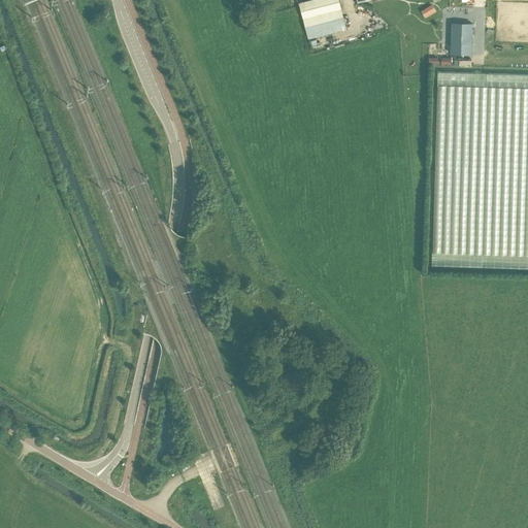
[(338,0),(305,0),(299,2),(307,38),(345,28),(338,0)]
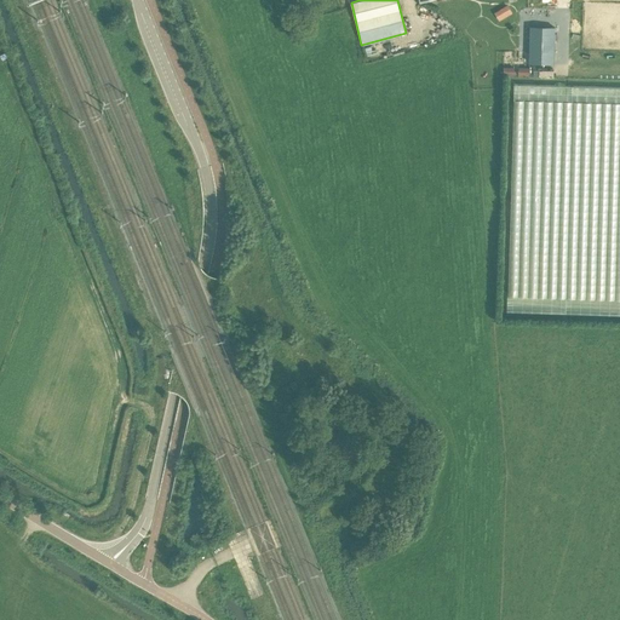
[(500,18),(514,12),(509,4),(495,10),(500,18)]
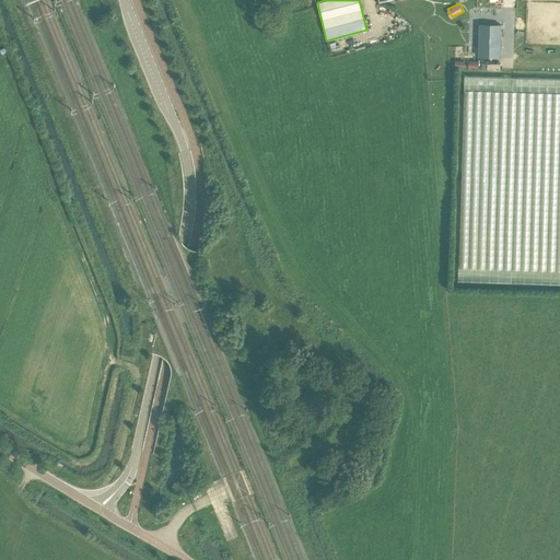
[(479,24),(478,56),(500,57),(501,24),(479,24)]
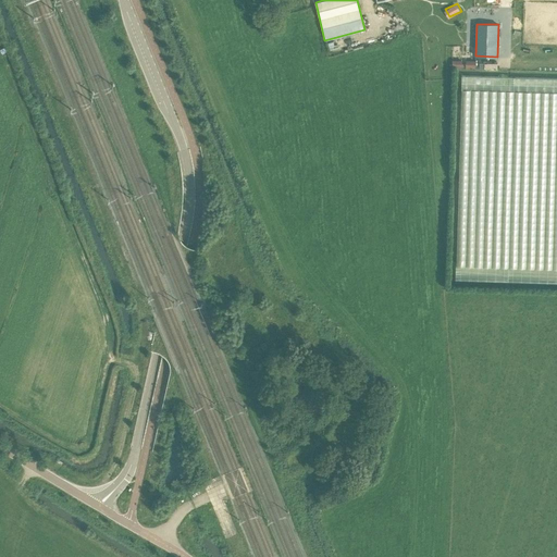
[(471,88),(462,87),(461,121),(468,121),(462,115),(474,115),(474,109),(480,109),(480,104),(483,101),(491,101),(491,96),(498,96),(498,90),(493,89),(493,95),(487,88),(475,88),(475,83),(482,83),(490,76),(492,81),(497,75),(471,75),(465,81),(471,88)]
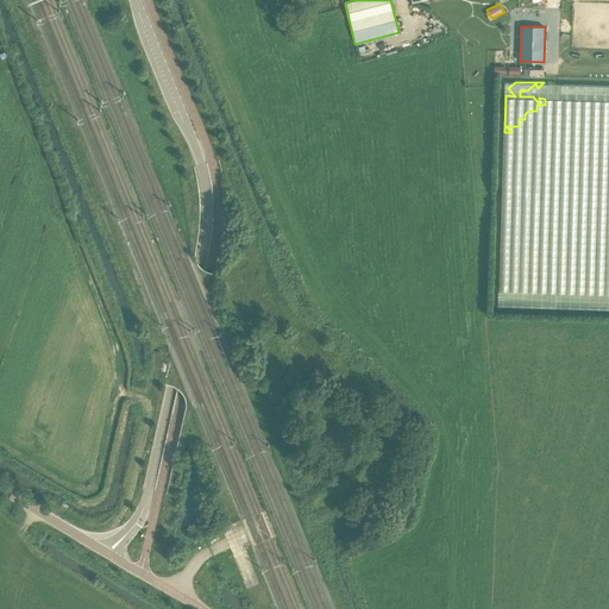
[(608,85),(545,82),(545,94),(550,95),(550,106),(608,107),(608,85)]
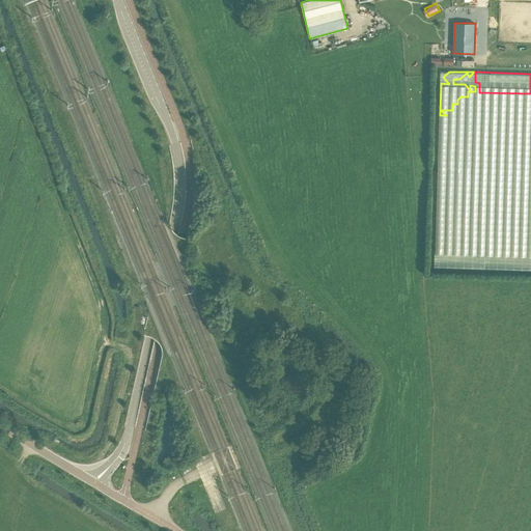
[(438,197),(437,252),(484,253),(487,250),(493,255),(493,250),(503,250),(505,248),(505,243),(500,243),(500,246),(491,246),(496,240),(486,240),(482,235),(487,235),(485,234),(476,233),(476,226),(474,226),(466,218),(464,218),(464,214),(454,214),(454,206),(446,206),(450,201),(442,201),(438,197)]
